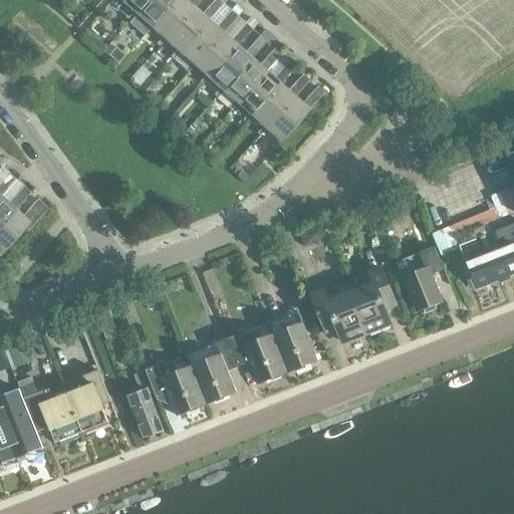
[(138,13),(149,0),(122,0),(121,2),(136,15),(137,13),(138,13)]
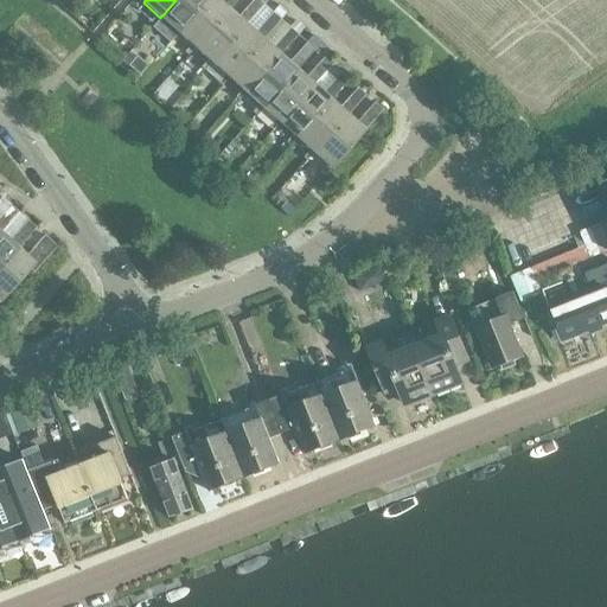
[(179,31),(206,0),(176,0),(163,16),(161,16),(160,18),(153,26),(170,42),(178,33),(177,32),(179,31)]
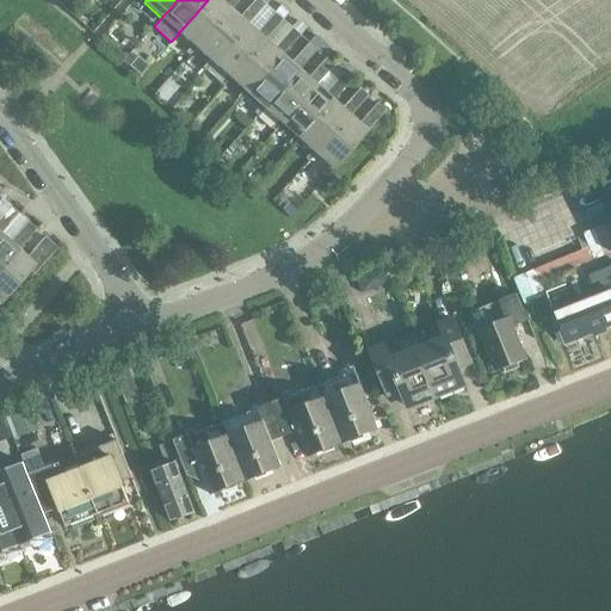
[(196,49),(232,8),(239,0),(223,0),(222,1),(221,0),(208,0),(180,31),(178,32),(179,34),(196,49)]
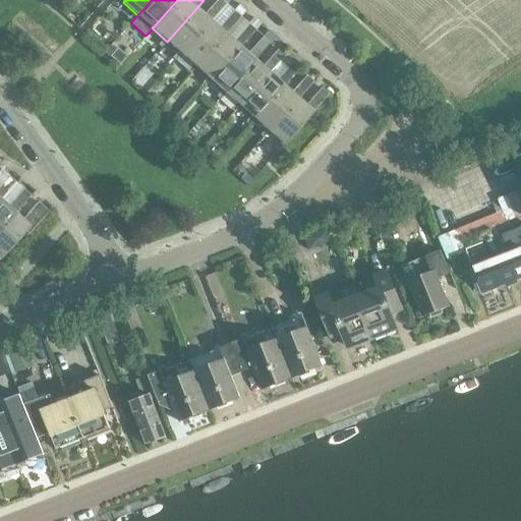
[(183,53),(212,20),(227,3),(222,0),(216,0),(205,13),(197,7),(167,42),(181,54),(183,52),(183,53)]
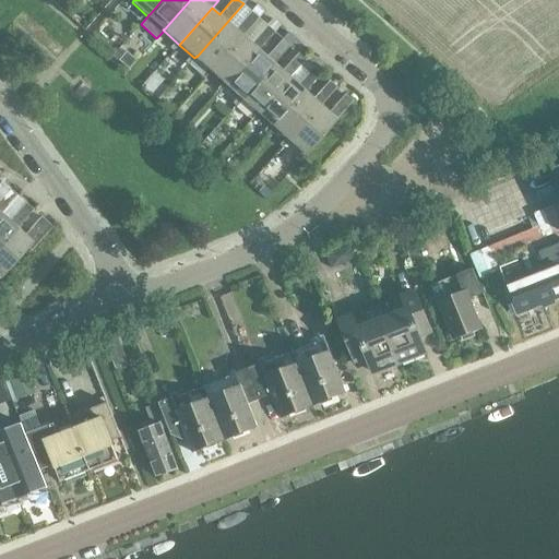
[(212,70),(242,36),(259,18),(251,11),(235,28),(227,22),(197,57),(197,56),(194,58),(210,71),(212,70)]
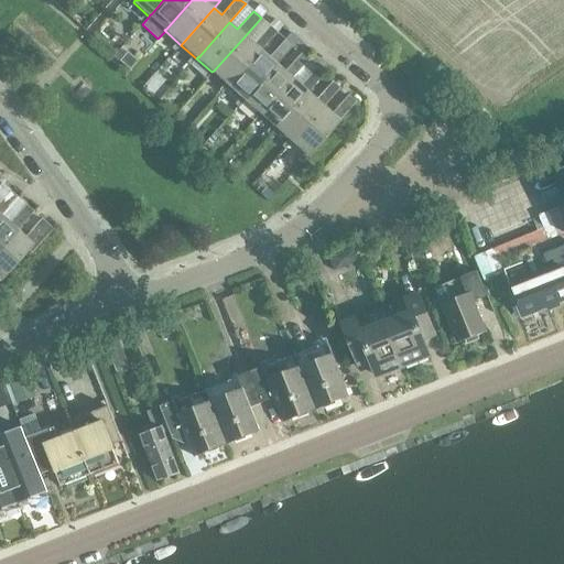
[(229,85),(261,50),(277,32),(269,24),(252,43),(245,36),(214,71),(212,72),(213,73),(227,86),(229,84),(229,85)]
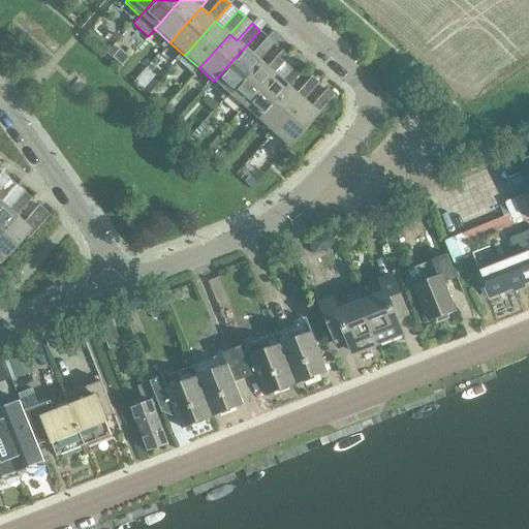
[(230,92),(259,60),(275,42),(268,36),(252,53),(245,47),(215,80),(215,79),(213,81),(214,82),(228,94),(229,92),(230,92)]
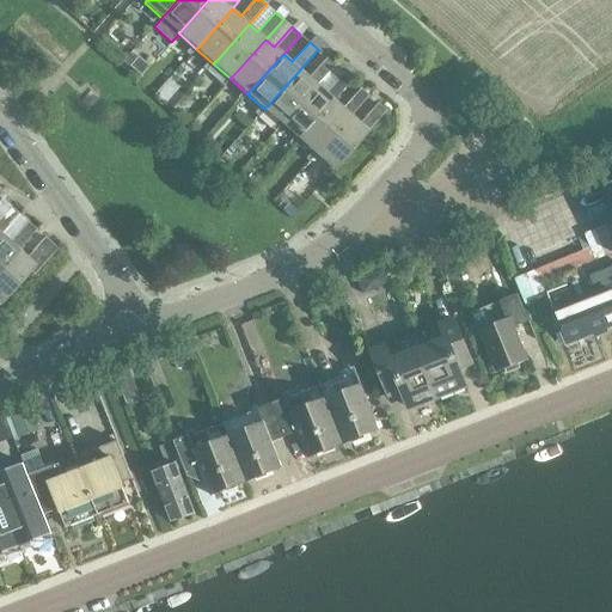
[(141,74),(151,65),(139,55),(130,65),(141,74)]
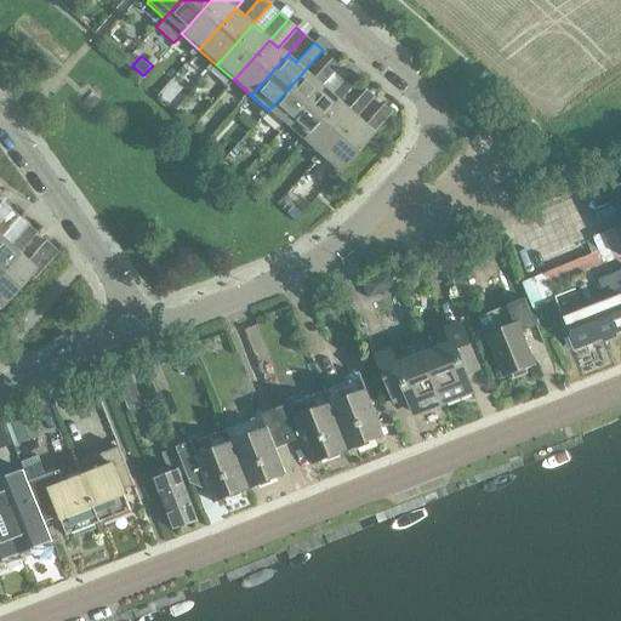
[(288,124),(322,86),(340,66),(331,58),(313,78),(305,70),(271,108),(269,108),(268,110),(285,126),(288,124)]
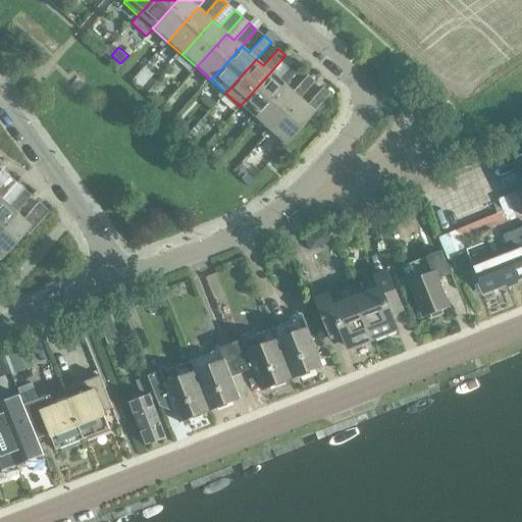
[(256,117),(284,85),(300,68),(293,61),(277,79),(270,72),(242,104),(240,106),(254,118),(256,116),(256,117)]
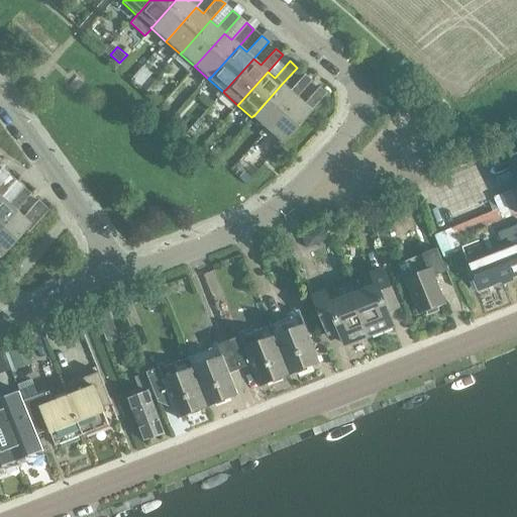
[(267,130),(297,97),(312,80),(304,74),(290,91),(282,84),(253,116),(253,115),(251,117),(267,130)]
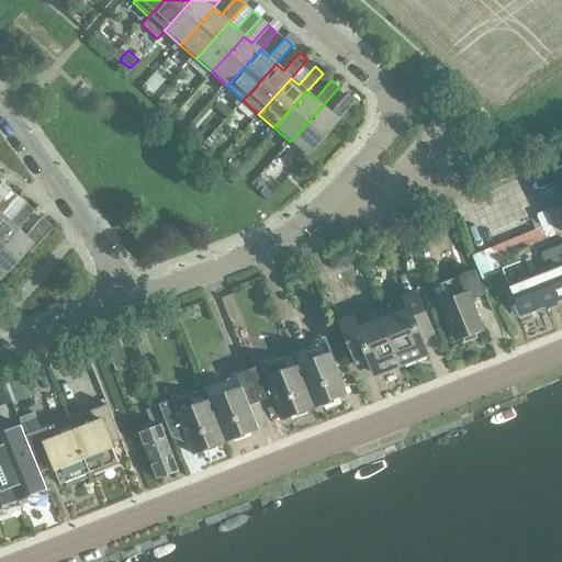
[(329,111),(323,105),(290,142),(305,156),(306,156),(338,120),(355,101),(346,93),(329,111)]
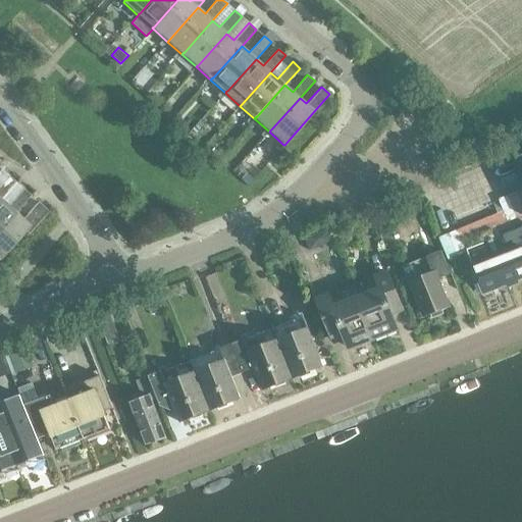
[(248,185),(260,171),(254,165),(242,178),(248,185)]
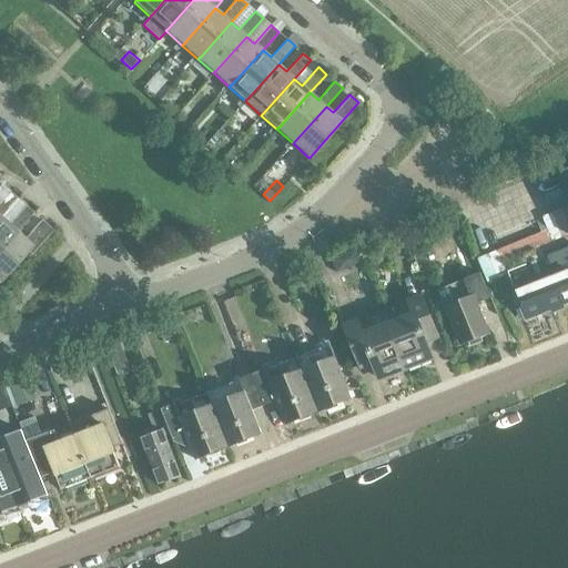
[(0,219),(2,216),(18,199),(14,195),(10,192),(0,203),(0,219)]
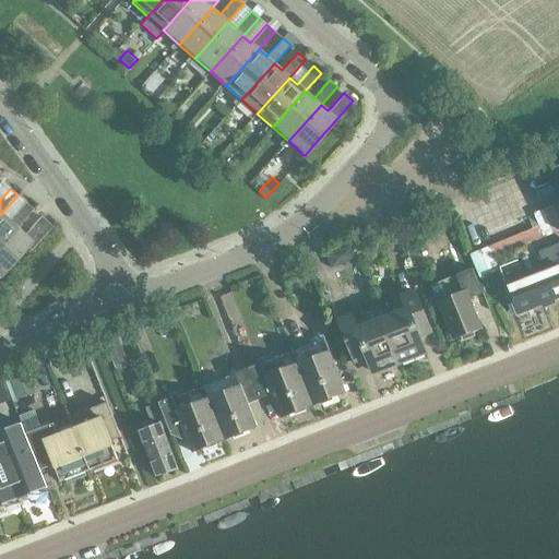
[(0,246),(18,227),(33,210),(30,206),(25,202),(10,221),(7,218),(2,213),(0,215),(0,246)]
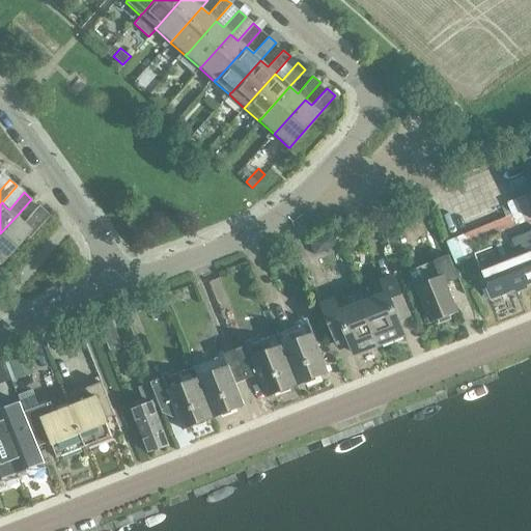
[(506,217),(466,233),(470,244),(530,219),(530,192),(507,202),(507,203),(501,205),(506,217)]
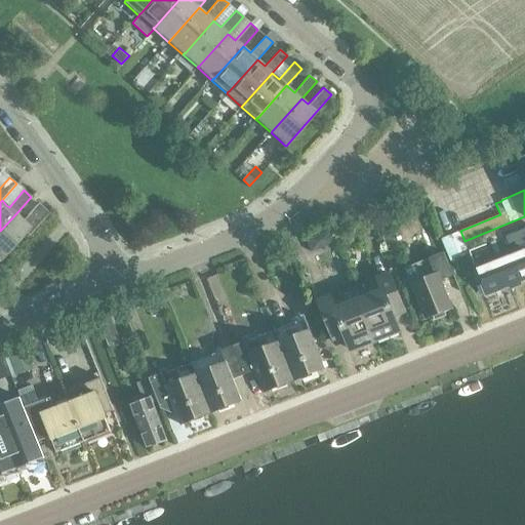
[(48,212),(46,210),(39,203),(24,220),(21,217),(16,213),(0,231),(0,259),(1,261),(27,233),(29,235),(30,236),(49,212),(48,212)]
